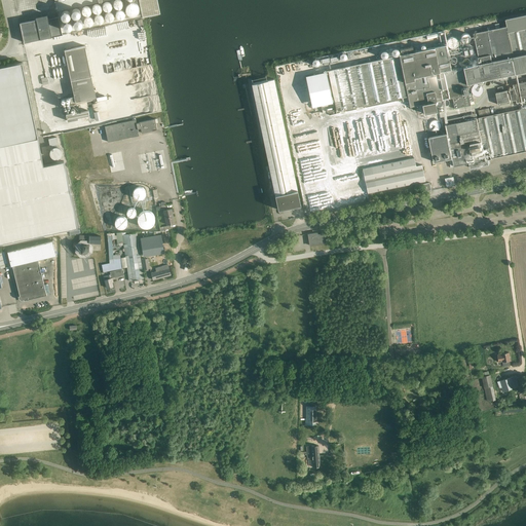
[(116,0),(115,1),(114,1),(114,2),(114,3),(113,4),(113,5),(114,5),(114,6),(114,7),(115,7),(115,8),(116,8),(116,9),(117,9),(118,9),(119,9),(120,8),(122,7),(122,6),(122,5),(122,4),(122,3),(122,2),(121,1),(120,0),(119,0),(116,0)]
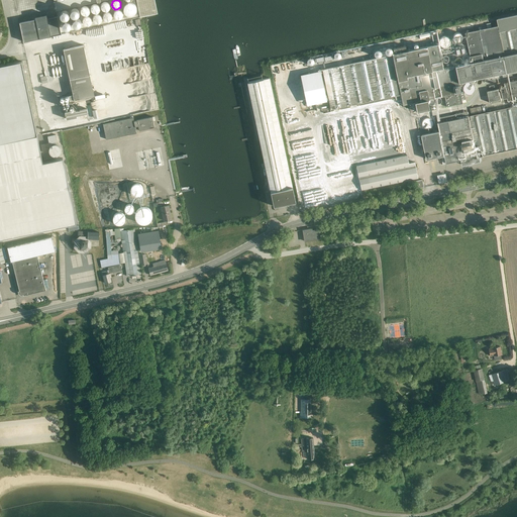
[(105,2),(104,2),(103,3),(102,3),(101,4),(101,5),(101,6),(101,7),(101,8),(101,9),(102,10),(103,11),(104,11),(105,11),(106,11),(107,11),(108,11),(108,10),(109,10),(109,9),(110,8),(110,7),(110,6),(110,5),(109,5),(109,4),(108,3),(107,3),(107,2),(106,2),(105,2)]
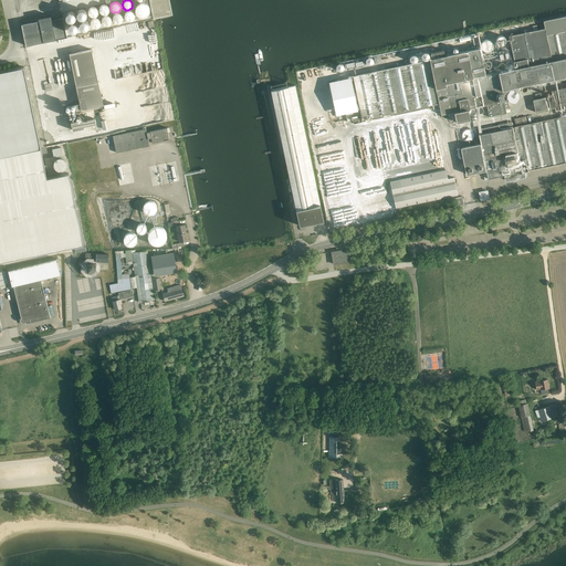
[(142,3),(140,4),(139,4),(137,6),(137,7),(136,8),(135,9),(135,11),(136,13),(136,14),(137,16),(138,17),(139,18),(140,18),(143,18),(144,18),(145,18),(146,18),(146,17),(147,17),(148,14),(149,13),(149,12),(149,11),(149,9),(149,8),(148,7),(147,6),(146,4),(145,4),(144,3),(142,3)]
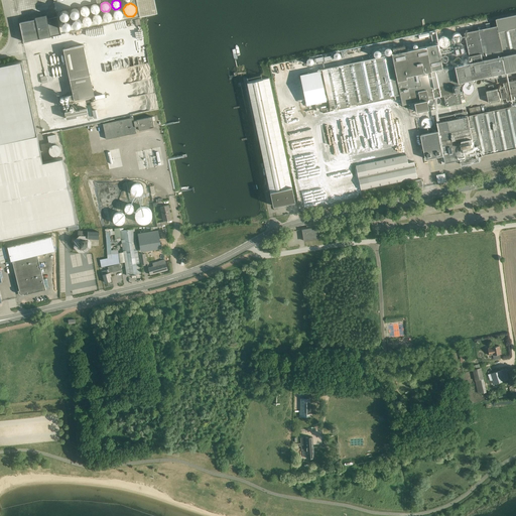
[(95,4),(94,4),(94,5),(93,5),(92,6),(91,6),(91,7),(91,8),(91,9),(91,10),(91,11),(92,12),(93,13),(94,13),(95,13),(96,13),(97,13),(98,13),(98,12),(99,12),(99,11),(99,10),(100,10),(100,9),(100,8),(99,7),(99,6),(98,6),(98,5),(97,5),(96,4),(95,4)]
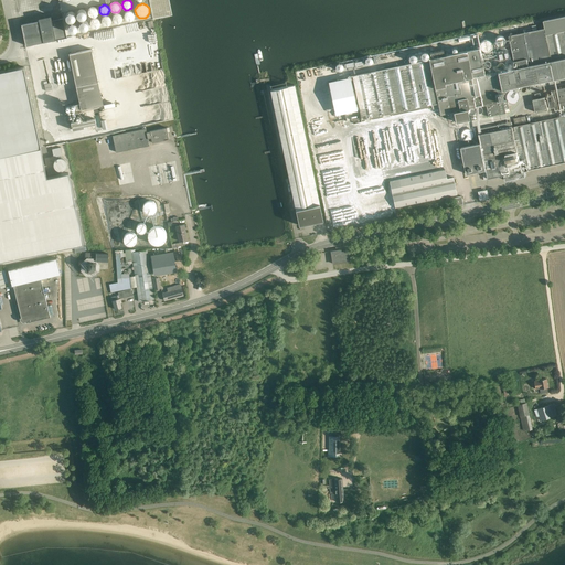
[(93,7),(92,7),(92,8),(91,8),(89,8),(89,9),(88,10),(88,11),(87,12),(88,13),(88,14),(88,16),(89,16),(91,17),(92,17),(93,18),(94,18),(94,17),(95,17),(96,17),(96,16),(97,16),(97,14),(98,13),(98,12),(98,11),(97,11),(97,10),(97,9),(96,9),(96,8),(95,8),(94,8),(94,7),(93,7)]
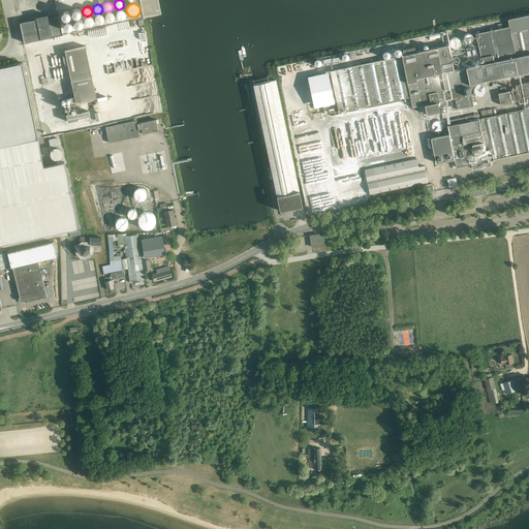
[(76,8),(75,9),(74,9),(73,9),(73,10),(72,10),(72,11),(72,12),(71,13),(71,14),(72,16),(72,17),(73,17),(73,18),(74,18),(75,19),(76,19),(78,19),(78,18),(79,18),(80,18),(80,17),(81,17),(81,16),(81,14),(82,13),(81,12),(81,11),(81,10),(80,10),(80,9),(79,9),(78,9),(76,8)]
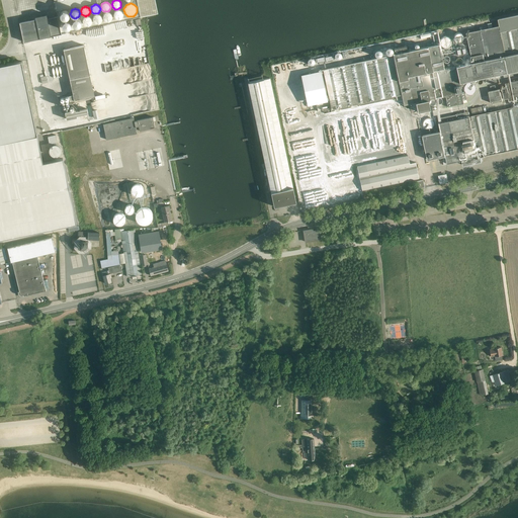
[(118,10),(117,10),(116,10),(115,11),(114,11),(114,12),(114,13),(113,13),(113,14),(113,15),(114,16),(114,17),(115,17),(115,18),(116,18),(117,19),(118,19),(119,18),(120,18),(121,18),(121,17),(122,17),(122,16),(122,15),(122,14),(122,13),(122,12),(121,12),(121,11),(120,10),(119,10),(118,10)]
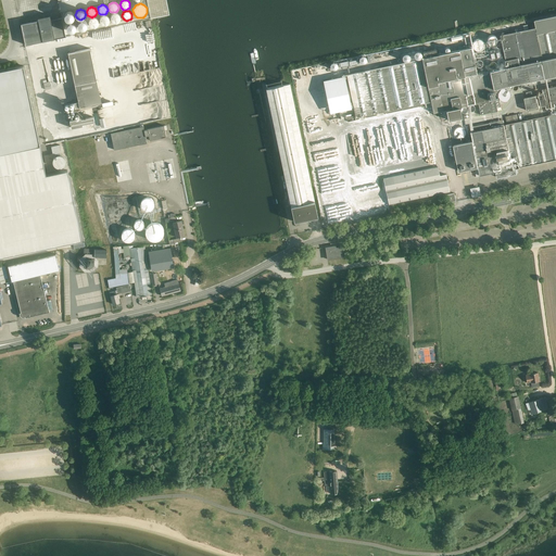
[(70,12),(68,12),(67,12),(66,12),(66,13),(65,13),(65,14),(64,15),(64,16),(64,17),(64,19),(65,19),(65,20),(66,21),(67,21),(67,22),(68,22),(70,22),(71,22),(72,21),(73,21),(73,20),(74,20),(74,19),(74,17),(74,16),(74,15),(74,14),(73,13),(72,12),(71,12),(70,12)]
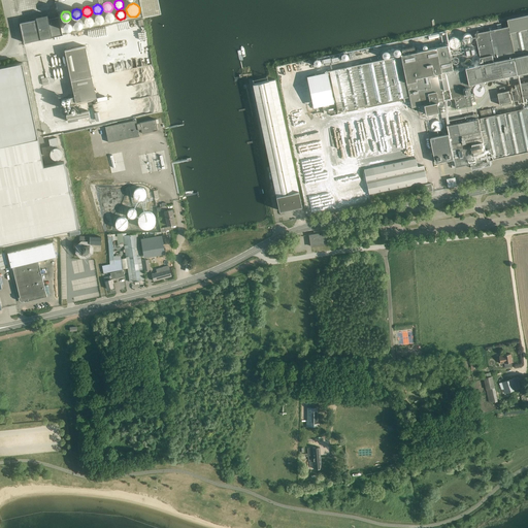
[(110,12),(109,12),(108,12),(107,12),(106,13),(105,14),(105,15),(105,17),(104,17),(105,18),(105,19),(105,20),(106,21),(107,21),(107,22),(108,22),(109,22),(110,22),(111,22),(112,21),(112,20),(113,20),(113,19),(113,18),(114,18),(114,17),(113,15),(113,14),(112,14),(112,13),(111,13),(111,12),(110,12)]
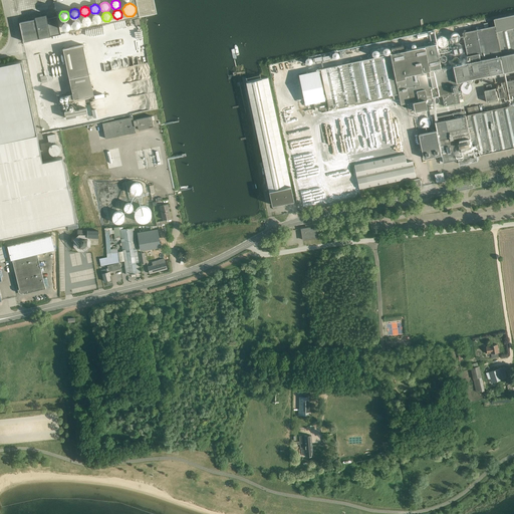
[(97,14),(96,14),(95,14),(94,14),(93,15),(92,16),(92,17),(92,18),(92,19),(92,20),(92,21),(93,22),(94,23),(95,23),(96,23),(96,24),(97,24),(98,23),(99,23),(100,22),(101,21),(101,20),(101,19),(101,18),(101,17),(101,16),(100,16),(100,15),(99,15),(99,14),(98,14),(97,14)]
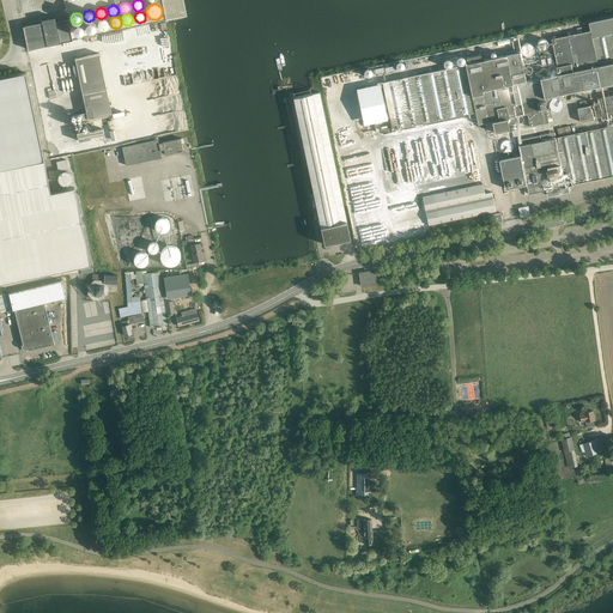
[(466,58),(467,64),(465,64),(465,65),(382,82),(392,129),(468,114),(469,119),(477,117),(478,125),(492,121),(495,133),(509,129),(507,119),(527,114),(529,127),(548,122),(548,119),(552,117),(550,109),(547,109),(545,98),(577,91),(587,89),(604,85),(612,83),(612,95),(599,98),(599,102),(602,116),(602,120),(612,117),(612,114),(612,126),(572,134),(570,126),(566,127),(558,128),(559,138),(556,138),(554,133),(519,140),(522,156),(501,161),(507,189),(528,184),(529,193),(547,189),(548,195),(571,190),(570,184),(612,175),(612,17),(589,23),(592,31),(552,38),(554,44),(558,66),(559,74),(526,80),(523,67),(522,66),(521,59),(521,58),(520,53),(483,60),(481,54),(466,58)]
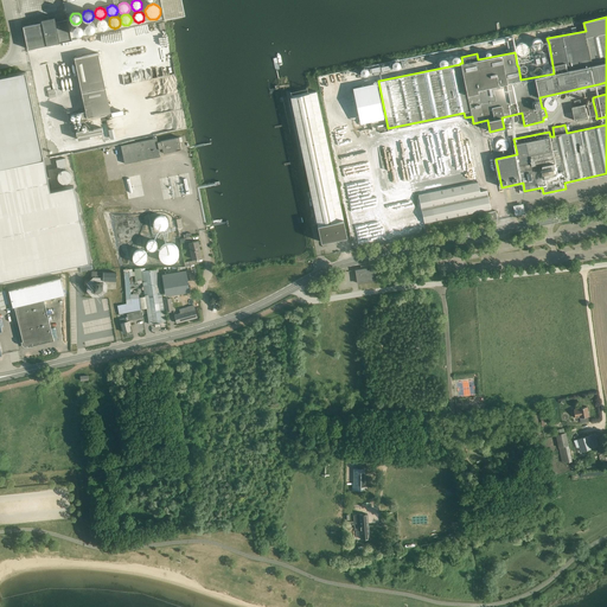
[(68,19),(57,21),(57,18),(43,20),(44,24),(24,29),(29,49),(72,40),(68,19)]
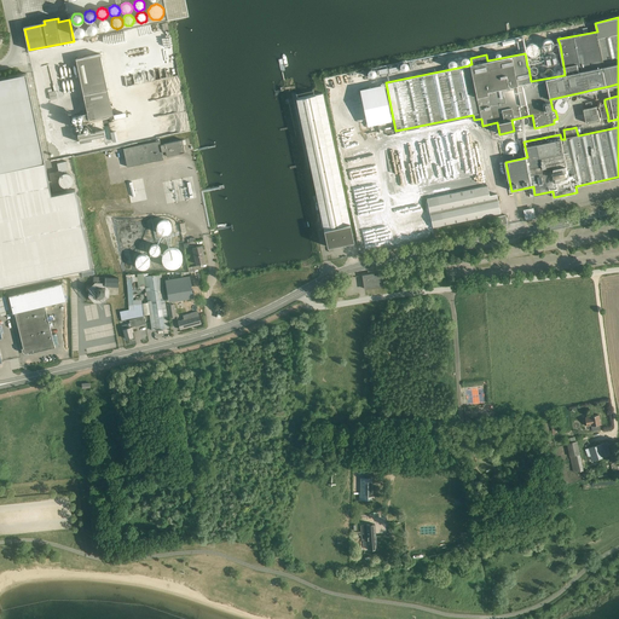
[(104,19),(103,19),(102,21),(100,21),(100,22),(99,23),(99,24),(99,27),(99,28),(100,29),(102,30),(103,30),(104,30),(105,30),(106,30),(108,29),(109,28),(109,27),(110,25),(109,24),(109,23),(109,22),(108,22),(108,21),(106,21),(105,19),(104,19)]
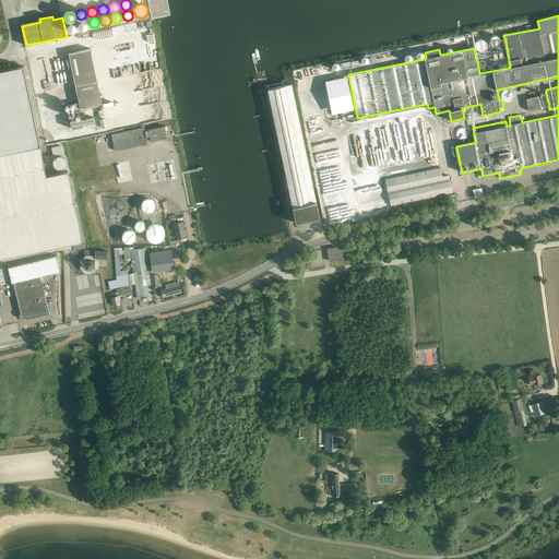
[(82,20),(81,21),(80,21),(80,22),(79,22),(79,23),(79,24),(79,25),(79,26),(79,27),(80,28),(81,30),(82,30),(83,31),(84,31),(84,30),(85,30),(86,30),(86,28),(87,28),(87,27),(88,27),(88,26),(88,25),(88,24),(88,23),(87,22),(86,21),(85,20),(84,20),(83,20),(82,20)]
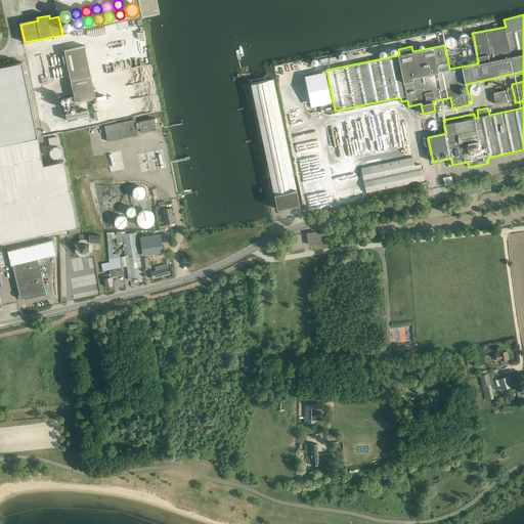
[(68,20),(67,22),(66,22),(64,22),(63,23),(63,24),(62,25),(62,26),(63,27),(63,28),(63,29),(64,29),(64,30),(66,30),(67,30),(68,30),(69,30),(70,30),(71,29),(72,28),(72,27),(72,26),(72,25),(72,24),(72,23),(71,23),(71,22),(70,22),(69,22),(68,20)]
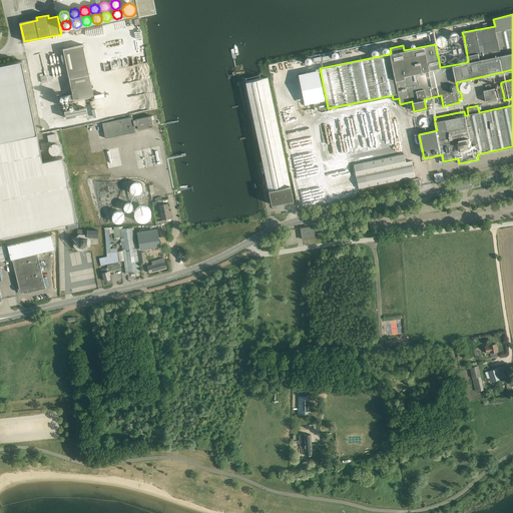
[(454,33),(453,33),(452,33),(451,34),(450,35),(450,36),(449,37),(449,38),(450,39),(450,40),(451,41),(452,42),(453,42),(454,42),(455,42),(456,42),(457,41),(458,41),(458,40),(459,40),(459,39),(459,38),(459,37),(459,35),(458,35),(457,34),(457,33),(456,33),(455,33),(454,33)]
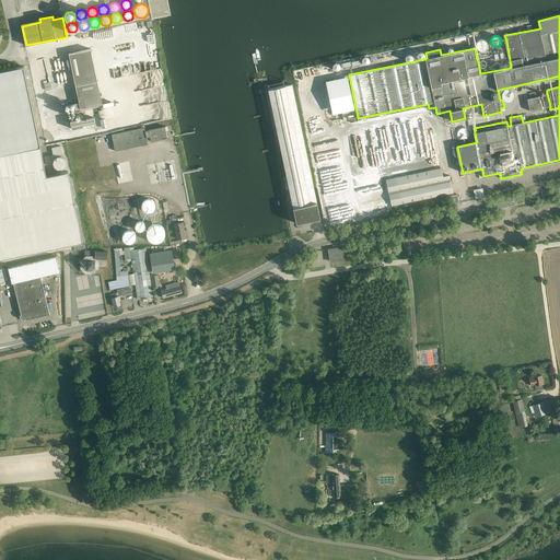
[(481,39),(480,39),(479,39),(479,41),(478,41),(477,43),(476,44),(476,46),(476,47),(477,49),(478,50),(479,50),(480,51),(481,51),(483,51),(485,50),(486,50),(487,49),(488,48),(488,47),(488,46),(488,45),(488,44),(488,43),(487,43),(487,42),(485,41),(483,39),(481,39)]
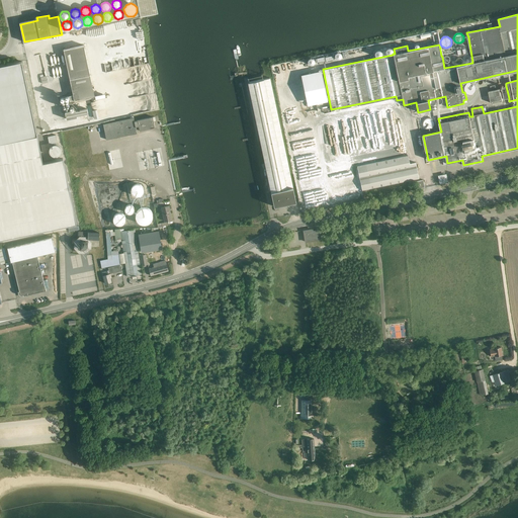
[(461,44),(459,45),(458,45),(457,46),(456,47),(456,48),(455,50),(456,51),(456,53),(457,54),(458,54),(459,55),(460,55),(461,55),(462,55),(463,55),(464,54),(465,54),(465,53),(466,52),(466,51),(466,50),(466,48),(466,47),(465,46),(464,45),(462,44),(461,44)]
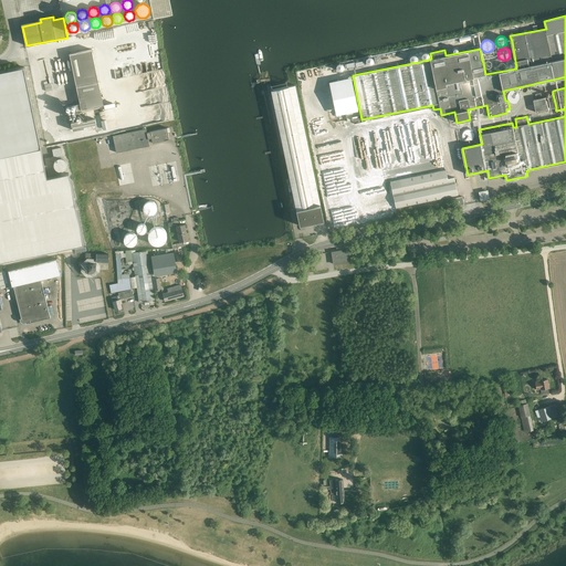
[(92,49),(70,54),(80,104),(75,105),(76,111),(103,105),(92,49)]
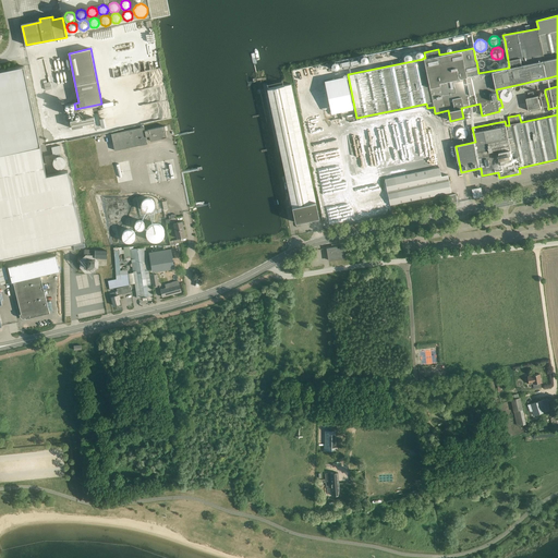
[(24,67),(0,71),(0,154),(28,148),(40,146),(24,67)]
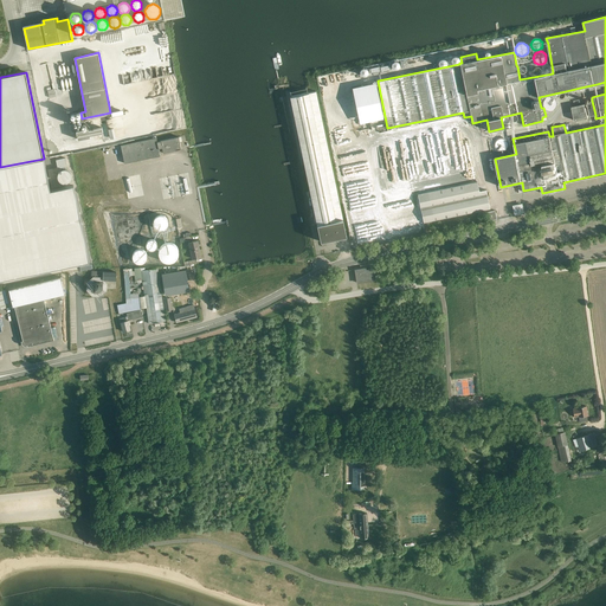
[(347,237),(343,219),(316,91),(290,97),(321,242),(347,237)]
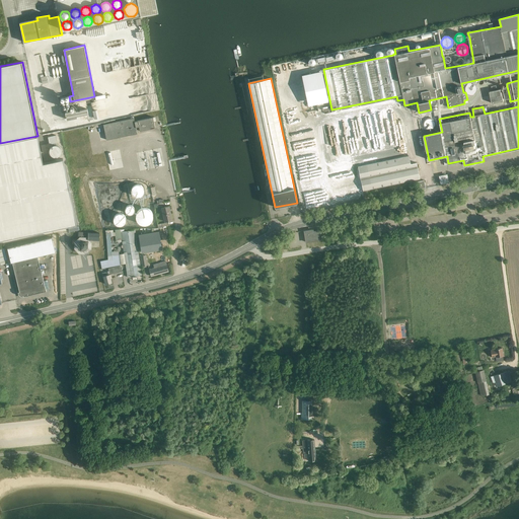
[(470,82),(469,82),(467,83),(466,84),(465,85),(465,86),(465,87),(464,89),(465,90),(465,91),(466,92),(466,93),(468,94),(469,94),(470,94),(471,94),(472,94),(474,94),(475,93),(475,92),(476,91),(477,90),(477,89),(477,88),(477,86),(476,85),(476,84),(475,84),(474,83),(473,83),(472,82),(470,82)]
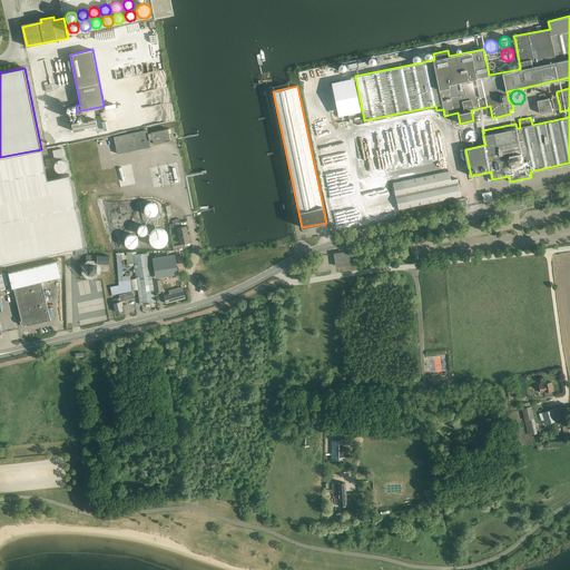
[(551,98),(538,101),(540,114),(553,111),(551,98)]
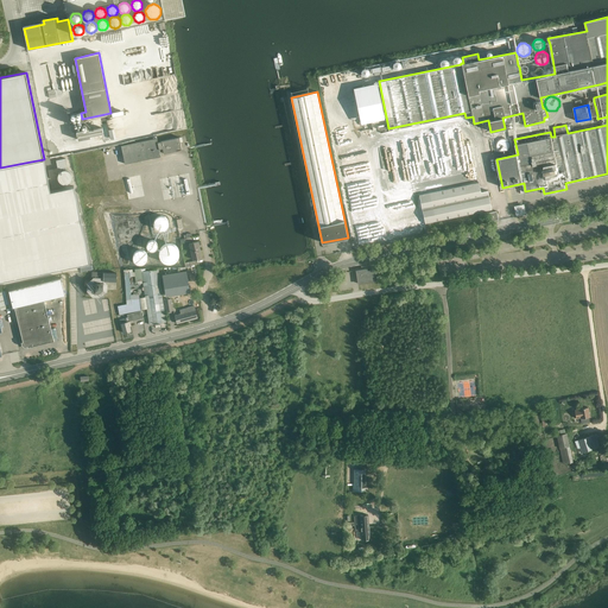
[(88,130),(76,132),(78,140),(90,138),(90,135),(103,133),(102,128),(88,131),(88,130)]
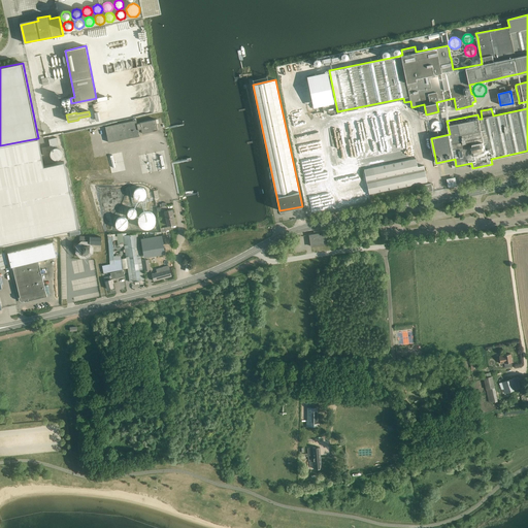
[(136,120),(105,127),(108,142),(139,136),(138,132),(141,131),(142,133),(158,130),(157,125),(159,124),(158,119),(140,123),(137,124),(136,120)]
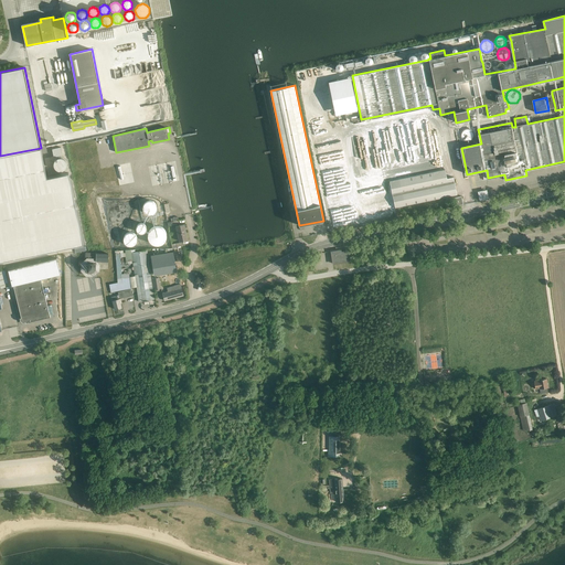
[(467,129),(466,129),(465,130),(464,130),(464,131),(462,132),(461,134),(461,135),(461,136),(461,137),(462,138),(462,139),(464,139),(464,140),(465,140),(465,141),(466,141),(467,141),(468,141),(469,141),(470,141),(471,140),(472,140),(472,139),(473,138),(473,137),(473,136),(473,135),(473,134),(473,132),(472,131),(472,130),(471,130),(470,129),(469,129),(468,129),(467,129)]
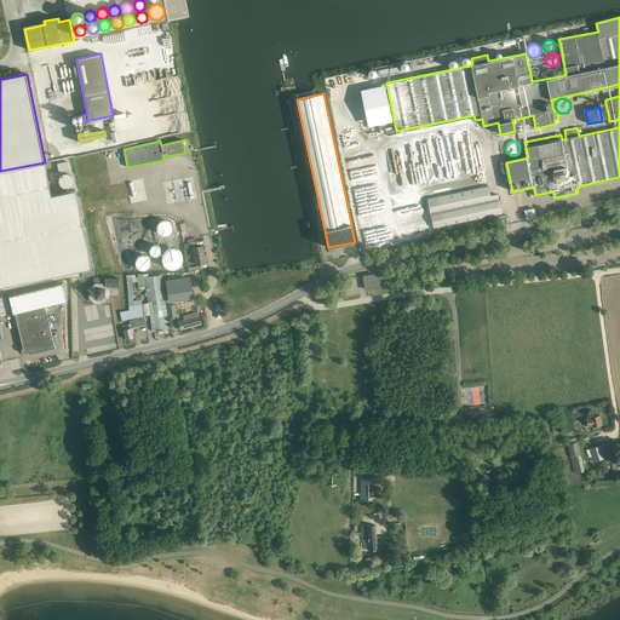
[(67,161),(57,164),(59,172),(62,172),(62,174),(61,174),(61,176),(59,176),(59,177),(59,178),(58,179),(58,181),(58,182),(59,183),(59,184),(59,185),(61,185),(62,187),(63,187),(63,188),(64,188),(65,188),(67,188),(68,188),(69,188),(69,187),(70,187),(72,185),(73,184),(73,183),(73,182),(74,182),(74,181),(74,179),(73,178),(73,177),(72,176),(70,174),(69,173),(68,173),(67,173),(67,171),(69,171),(67,161)]
